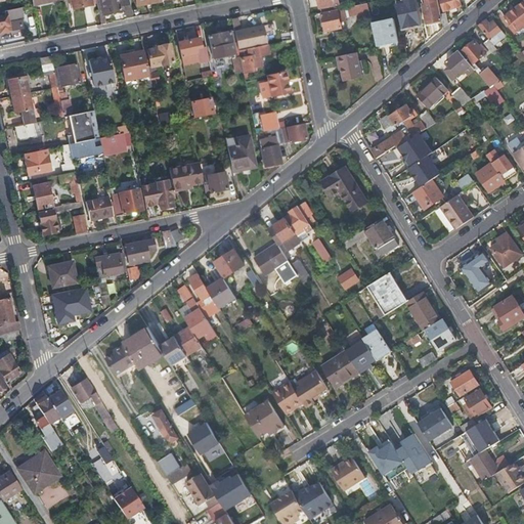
[(71,0),(73,9),(92,5),(91,0),(71,0)]
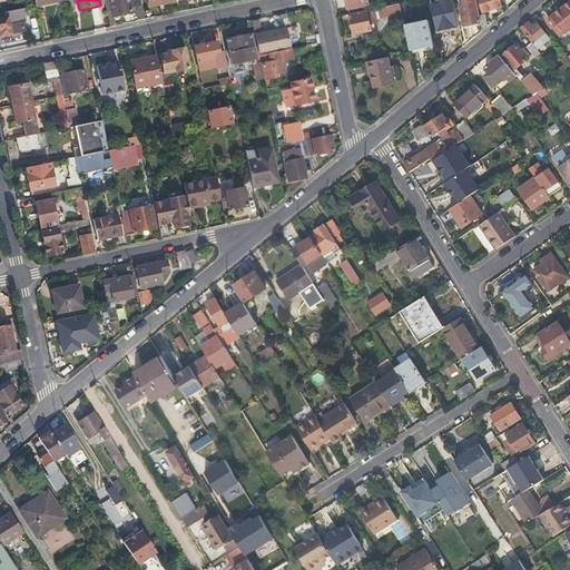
[(105,0),(110,23),(115,22),(114,15),(131,11),(131,8),(135,7),(143,6),(140,0),(105,0)]
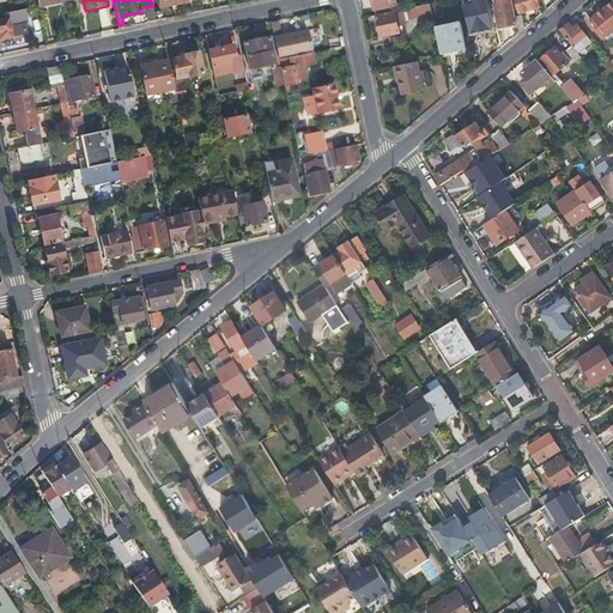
[(372,0),(376,14),(395,11),(398,10),(396,5),(398,4),(411,1),(410,0),(372,0)]
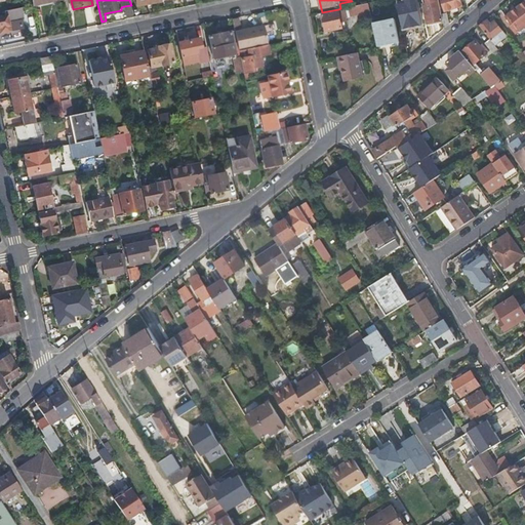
[(441,0),(445,11),(463,6),(460,0),(441,0)]
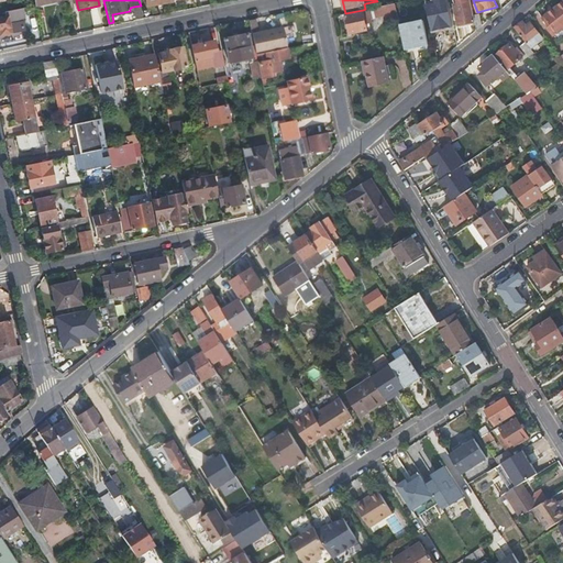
[(475,22),(474,17),(471,1),(454,4),(459,25),(475,22)]
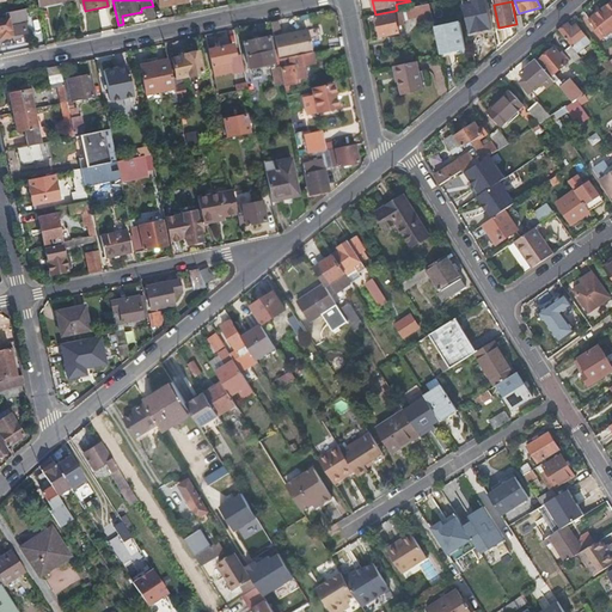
[(611,17),(611,1),(592,18),(589,19),(597,29),(611,17)]
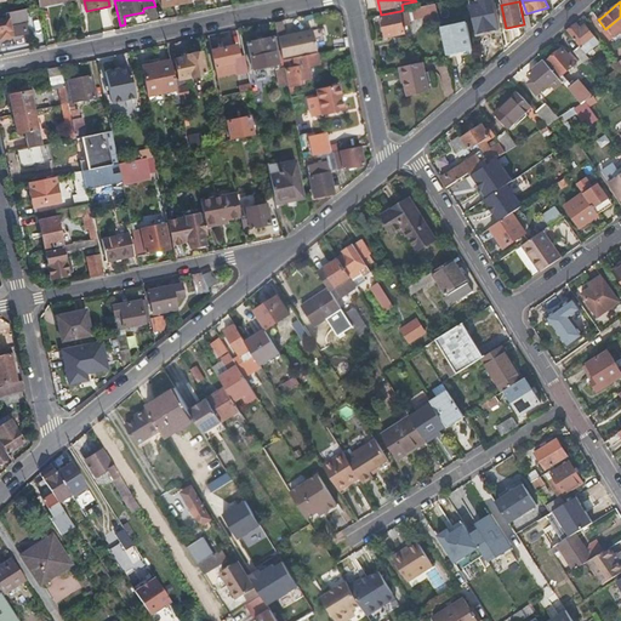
[(478,32),(500,27),(495,3),(473,7),(478,32)]
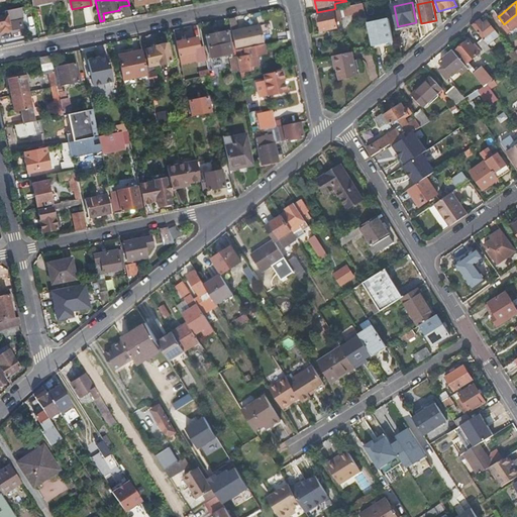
[(32,5),(16,9),(17,16),(33,12),(32,5)]
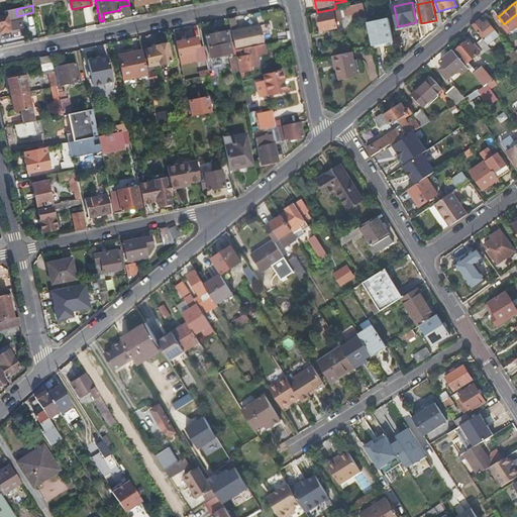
[(122,6),(125,19),(131,18),(129,5),(122,6)]
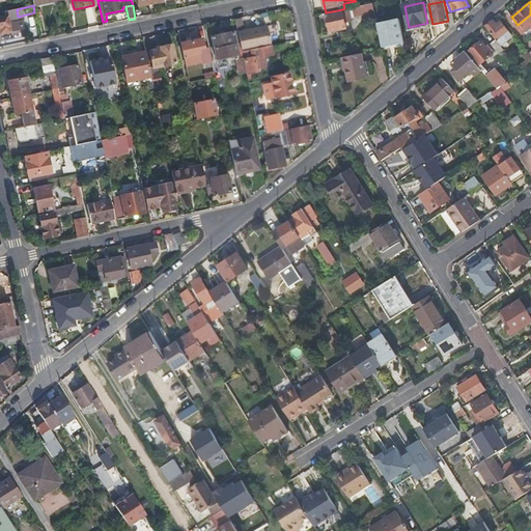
[(344,8),(342,9),(343,10),(327,14),(330,31),(346,27),(343,14),(352,11),(352,7),(344,8)]
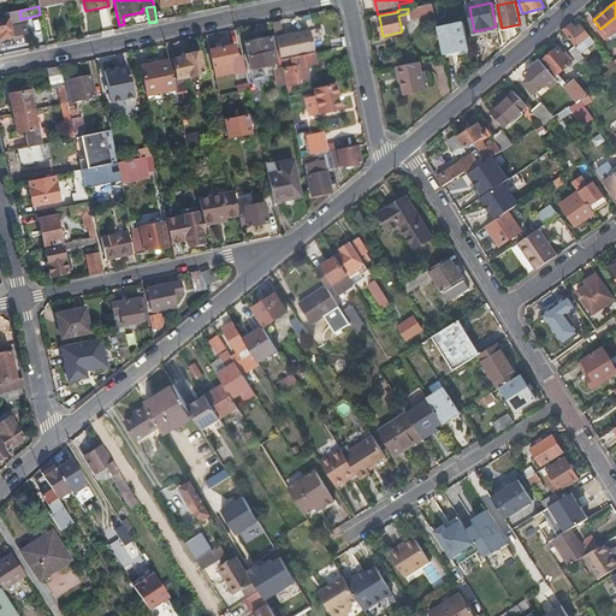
[(615,17),(600,29),(598,31),(605,40),(615,30),(615,17)]
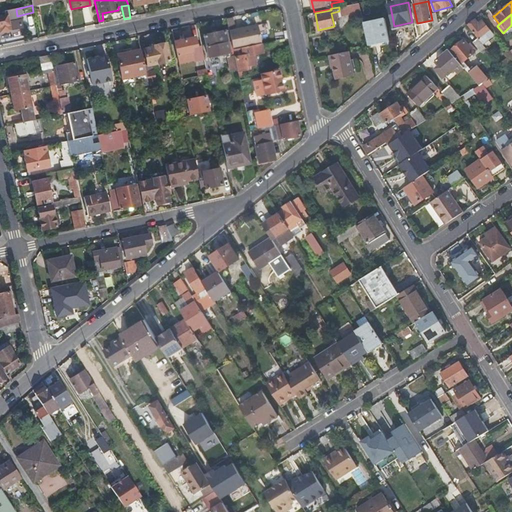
[(1,32),(11,31),(8,15),(0,16),(0,27),(1,32)]
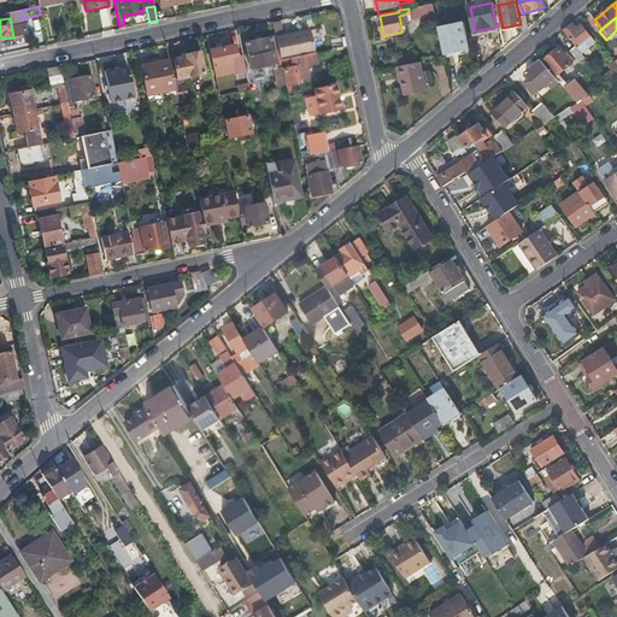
[(439,28),(444,53),(468,48),(463,22),(439,28)]
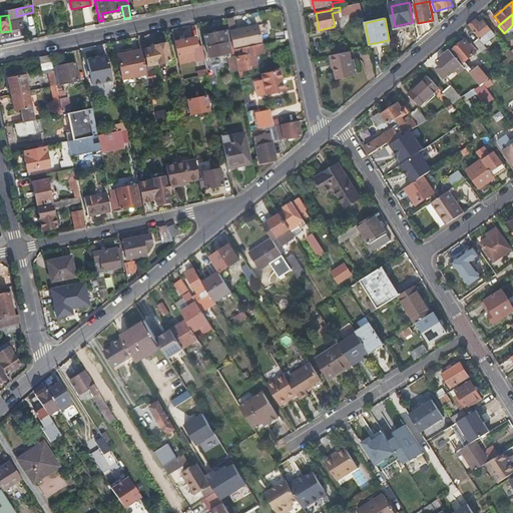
[(476,20),(469,25),(479,38),(484,44),(495,35),(484,21),(480,24),(476,20)]
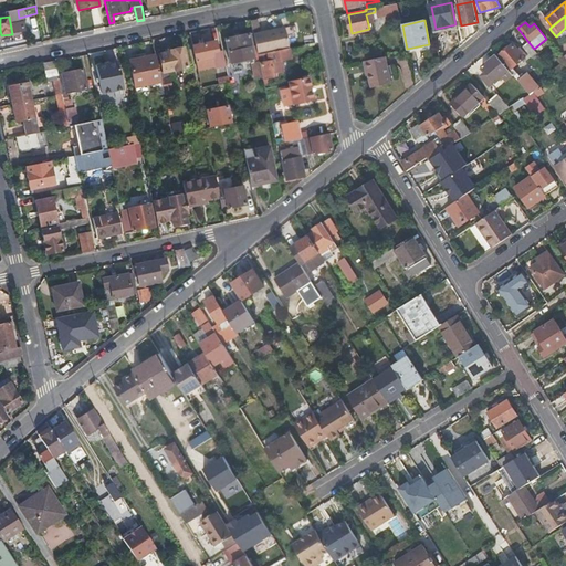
[(253,33),(255,43),(258,54),(289,48),(284,28),(253,33)]
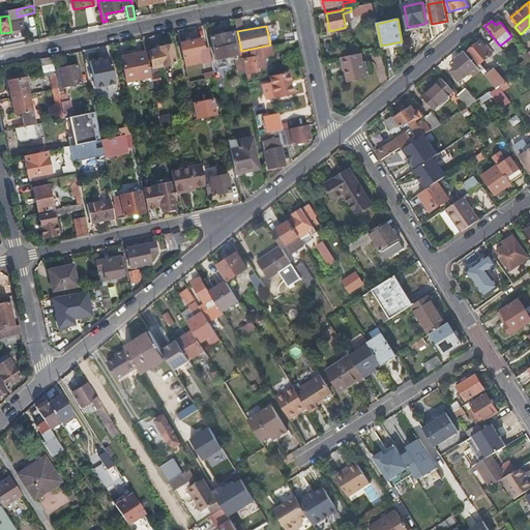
[(239,40),(237,31),(211,36),(216,63),(242,58),(241,51),(239,40)]
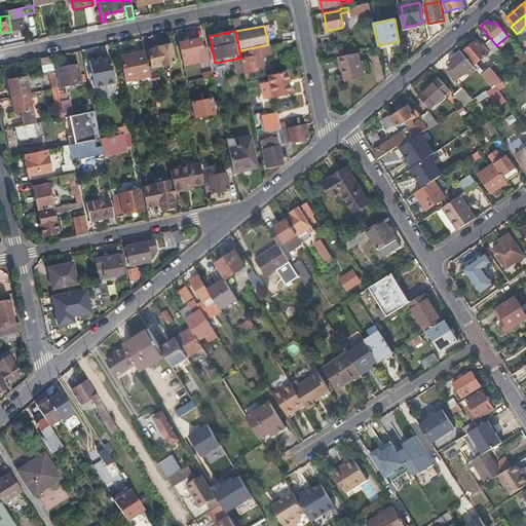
[(200,38),(180,43),(184,67),(200,64),(197,48),(202,47),(200,38)]
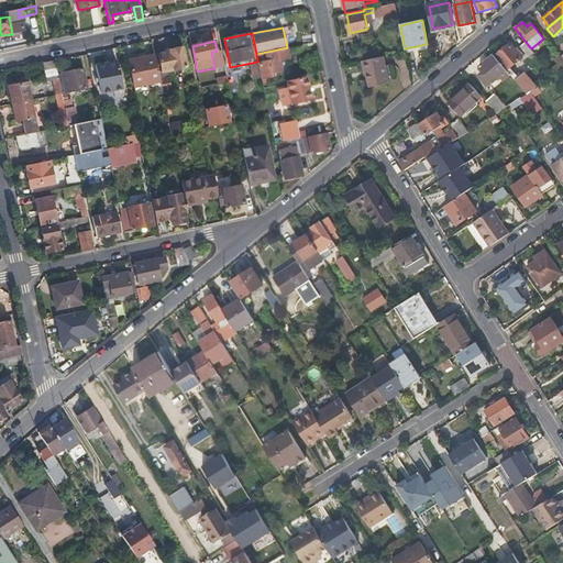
[(526,42),(520,46),(530,57),(534,53),(531,48),(526,42)]
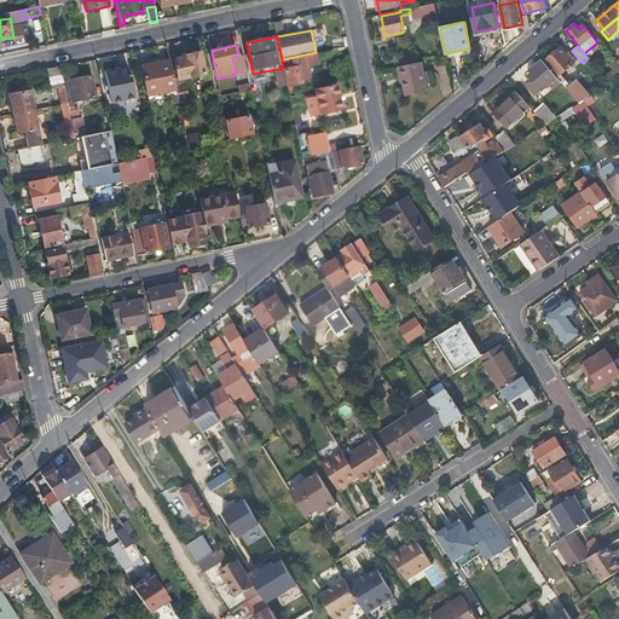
[(480,50),(484,69),(490,63),(486,48),(480,50)]
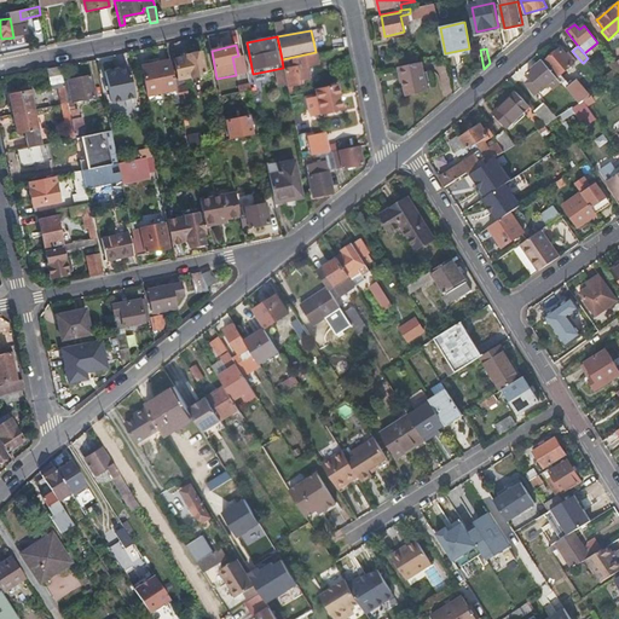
[(545,62),(559,76),(557,77),(562,84),(580,103),(583,100),(591,96),(577,80),(571,85),(561,74),(578,61),(570,51),(566,55),(561,48),(545,62)]
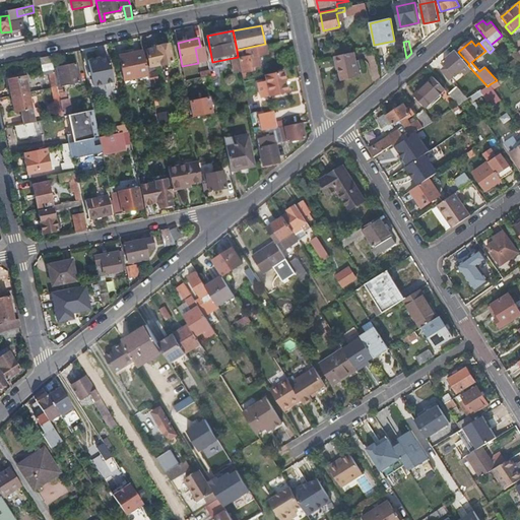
[(237,50),(238,57),(240,66),(242,72),(260,69),(257,55),(266,53),(265,44),(237,50)]
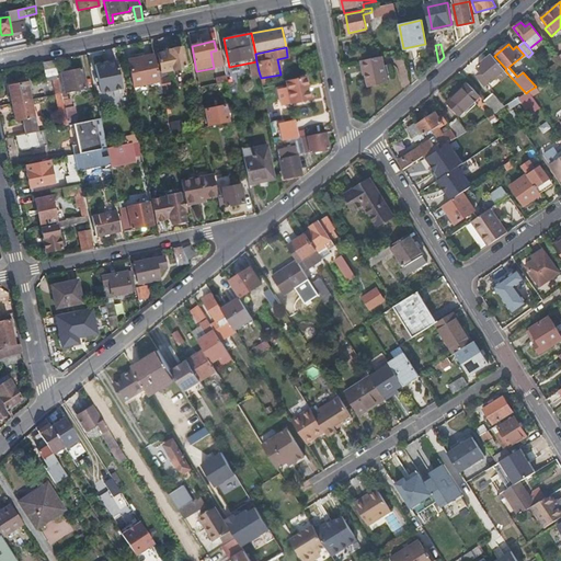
[(160,82),(162,95),(171,93),(167,71),(185,67),(182,48),(169,50),(169,52),(158,54),(161,72),(158,72),(160,82)]
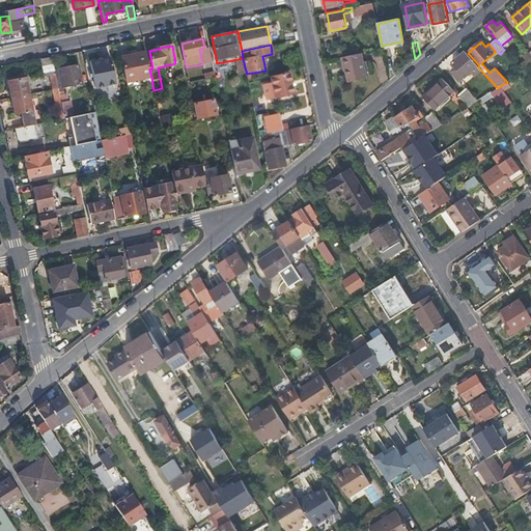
[(208,47),(204,48),(199,49),(202,64),(212,62),(208,47)]
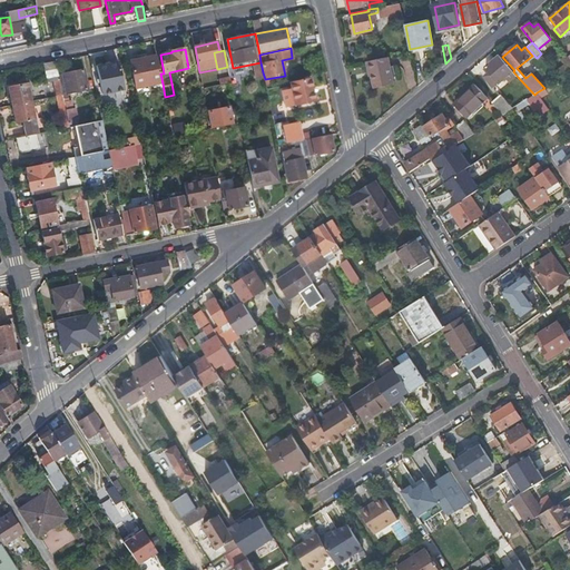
[(163,84),(160,74),(156,55),(130,60),(136,89),(163,84)]
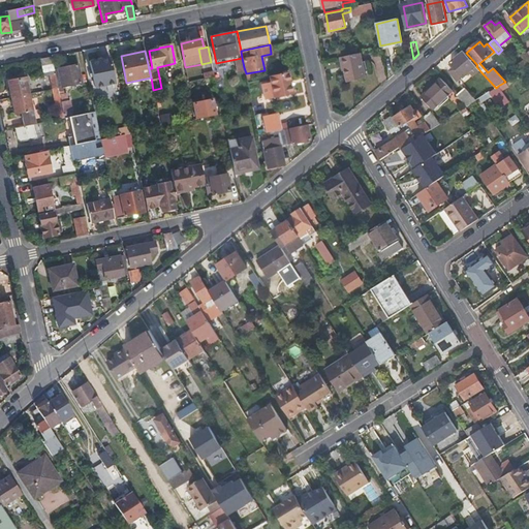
[(521,71),(528,65),(528,55),(527,53),(526,51),(521,55),(524,60),(516,66),(521,71)]
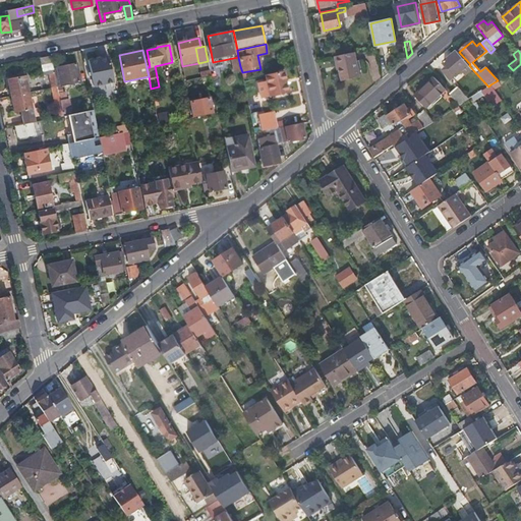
[(469,65),(457,51),(444,61),(449,67),(444,71),(452,80),(462,71),(469,65)]
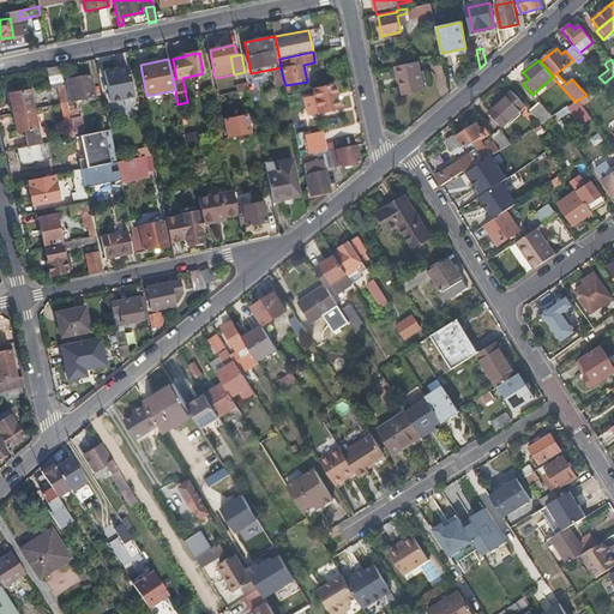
[(419,61),(395,66),(397,77),(399,77),(403,95),(425,90),(419,61)]
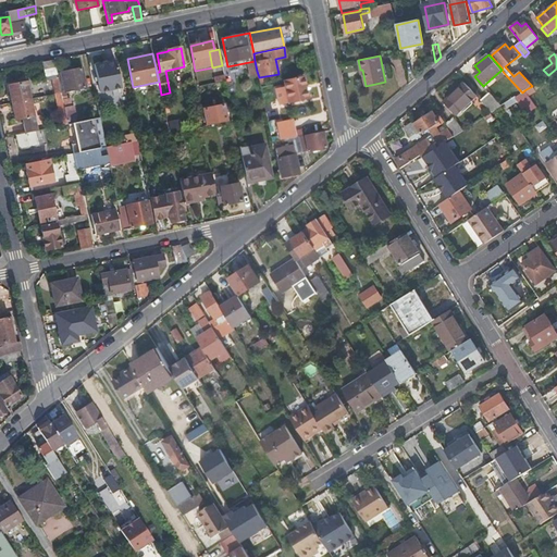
[(57,73),(54,60),(42,62),(47,79),(52,78),(58,77),(57,73)]
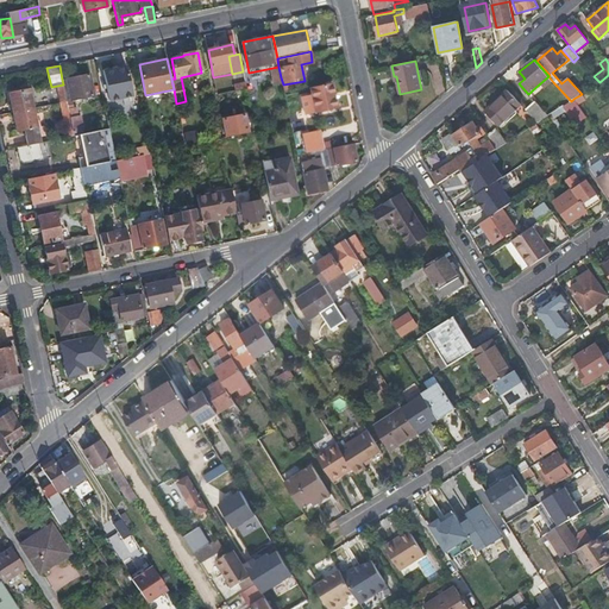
[(110,100),(132,95),(126,66),(104,70),(110,100)]
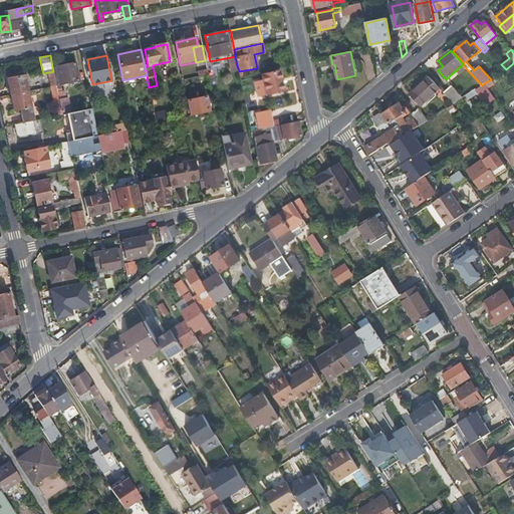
[(75,63),(56,67),(60,84),(62,84),(79,80),(75,63)]
